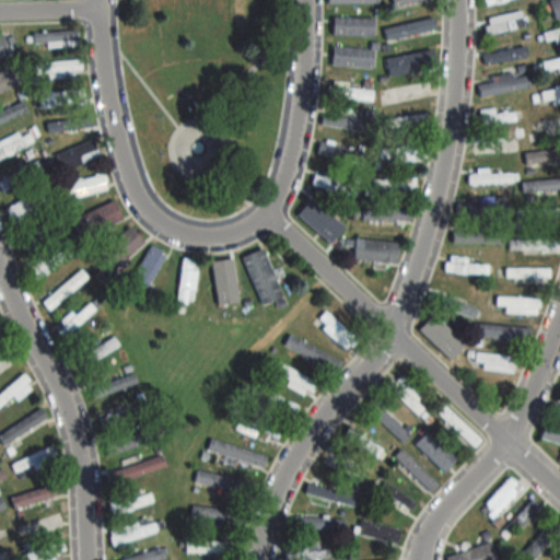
[(427,0),(389,0),(393,10),(427,0)]
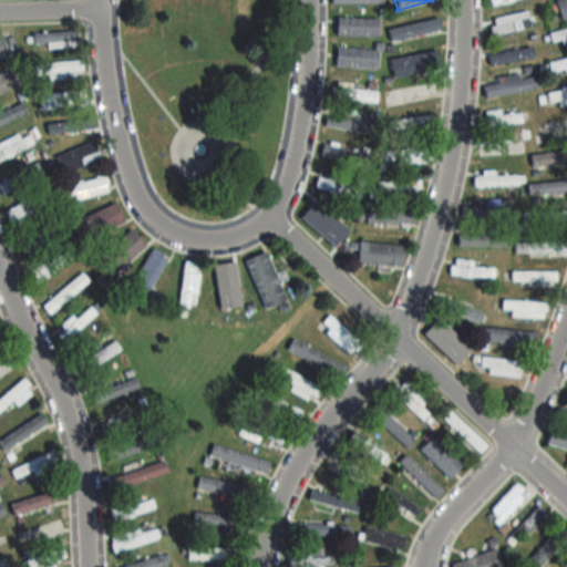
[(566,0),(557,0),(555,1),(563,21),(566,19),(566,0)]
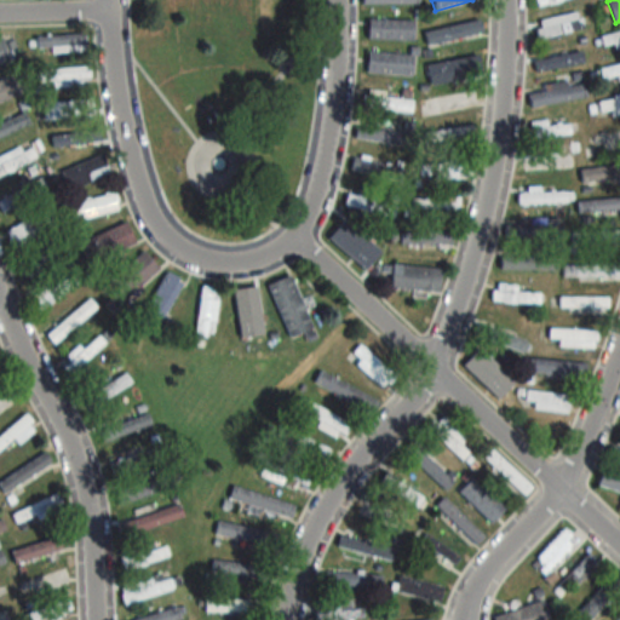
[(535,21),(538,39),(580,32),(577,13),(535,21)]
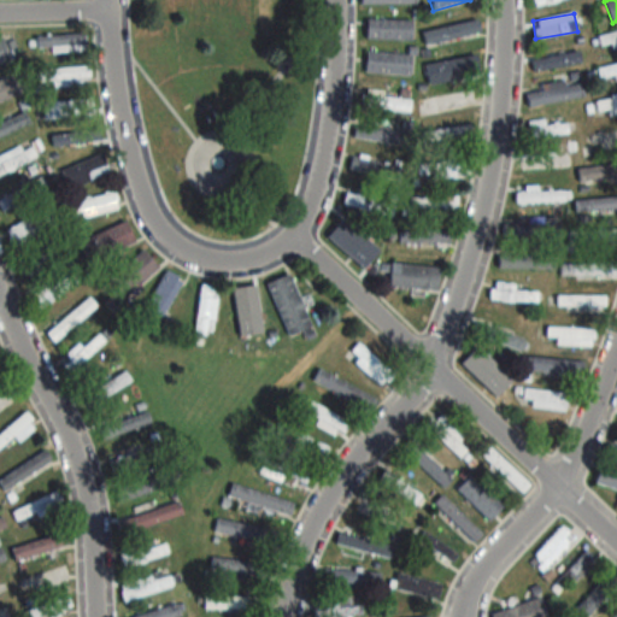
[(412,21),(366,21),(366,40),(412,40),(412,21)]
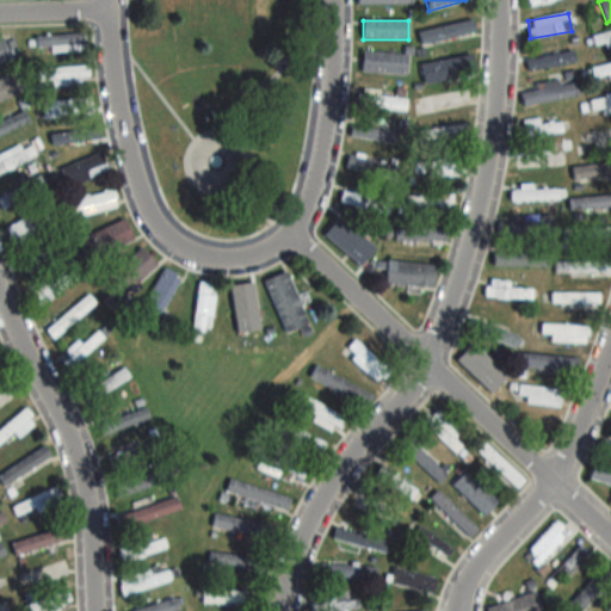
[(470,24),(432,26),(432,39),(471,37),(470,24)]
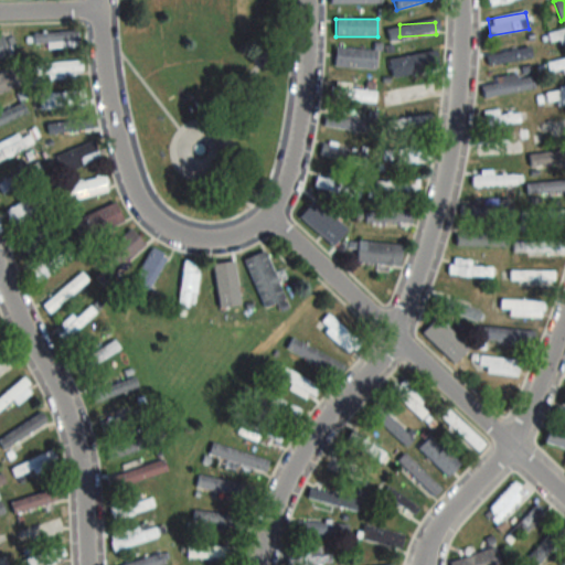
[(564,42),(564,28),(545,33),(548,46),(564,42)]
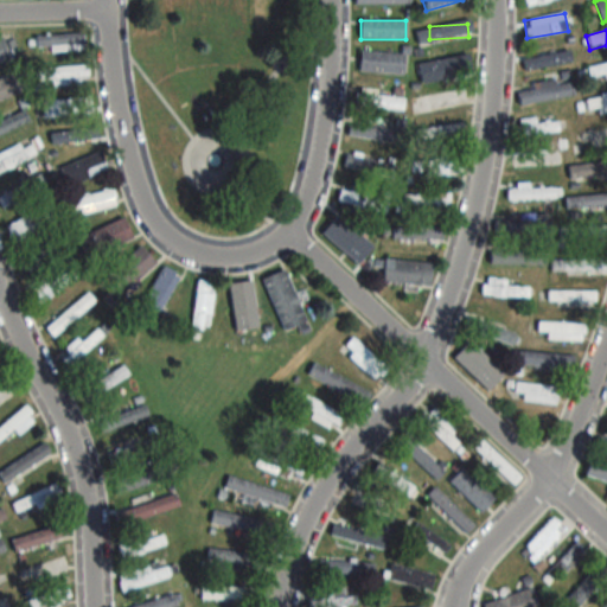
[(81,36),(32,36),(32,51),(81,51),(81,36)]
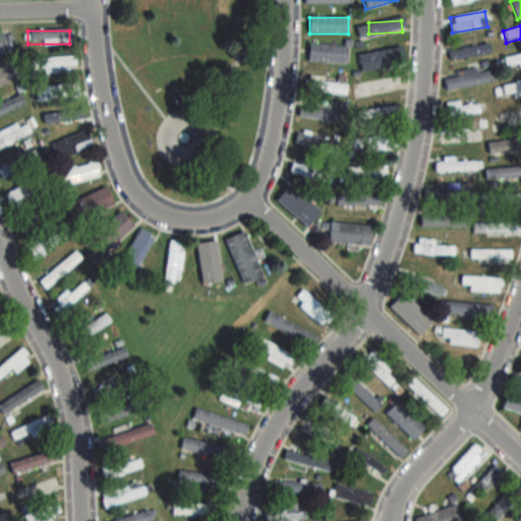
[(0,53),(10,50),(3,32),(0,32),(0,53)]
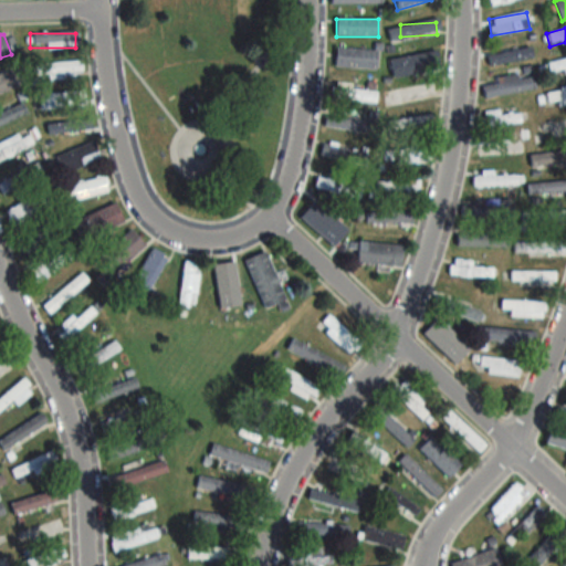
[(377,50),(336,49),(335,67),(377,69),(377,50)]
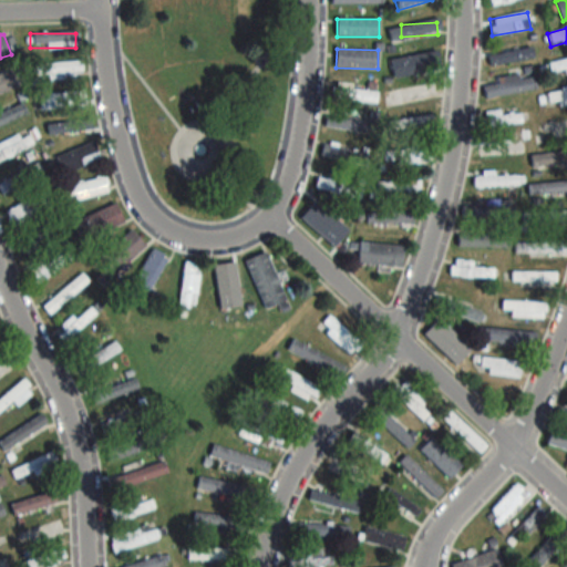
[(389,58),(390,78),(433,74),(431,53),(389,58)]
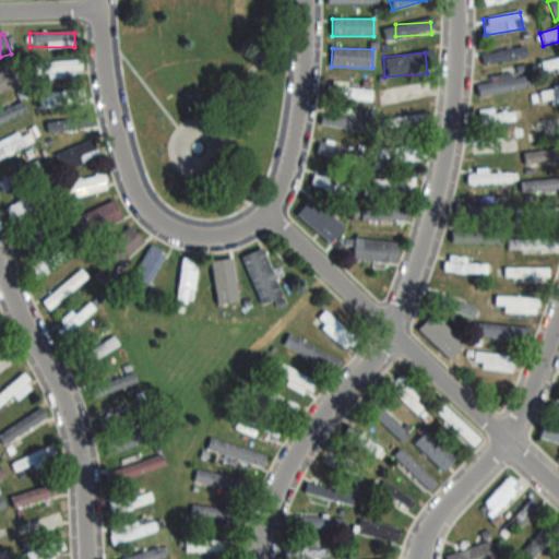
[(558,57),(540,61),(542,72),(558,69),(558,57)]
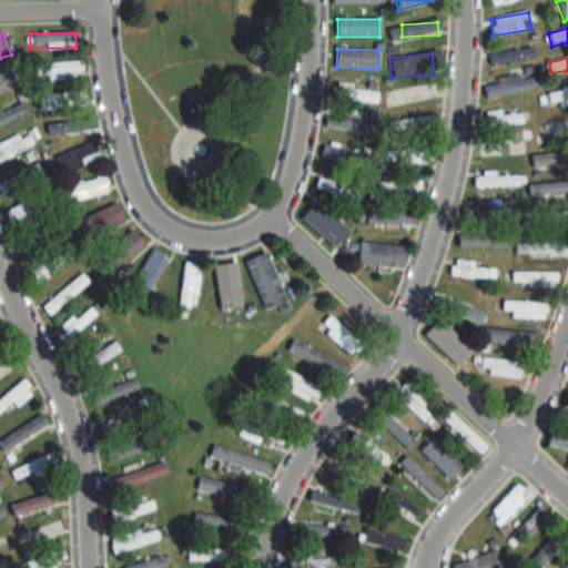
[(36,63),(36,80),(83,80),(83,63),(36,63)]
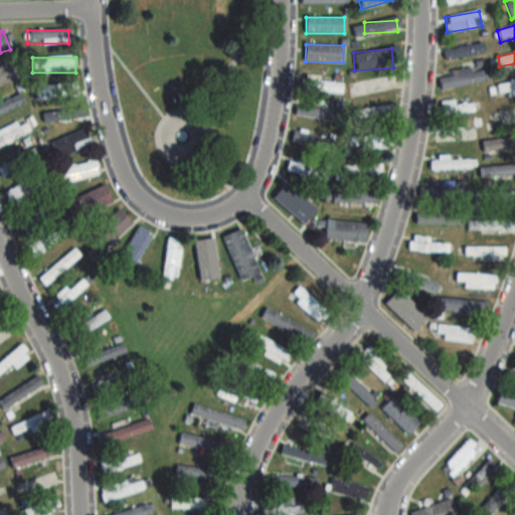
[(0,84),(23,75),(17,61),(0,67),(0,84)]
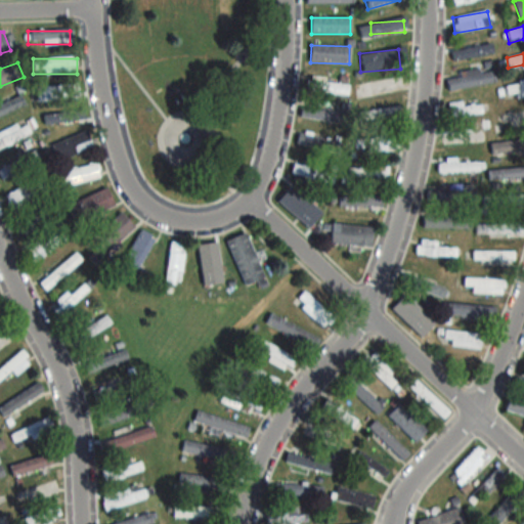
[(495,84),(493,72),(445,78),(447,90),(495,84)]
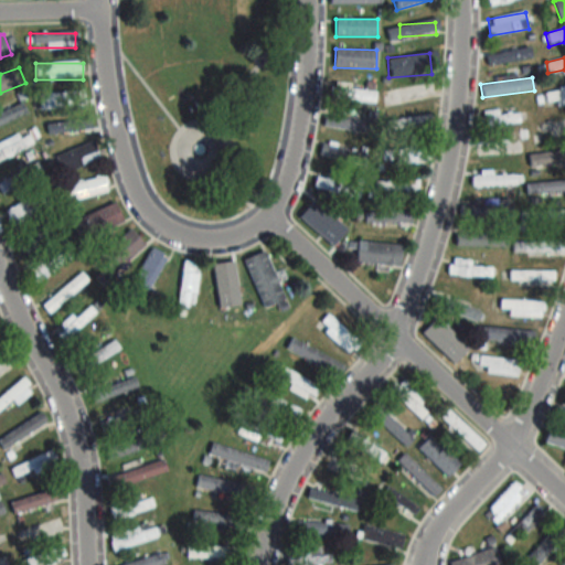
[(376,91),(332,86),(331,98),(375,103),(376,91)]
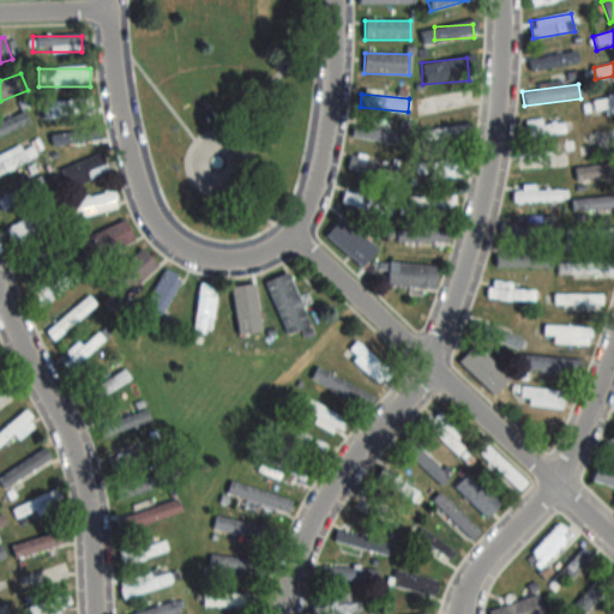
[(419,96),(419,110),(473,108),(471,95),(419,96)]
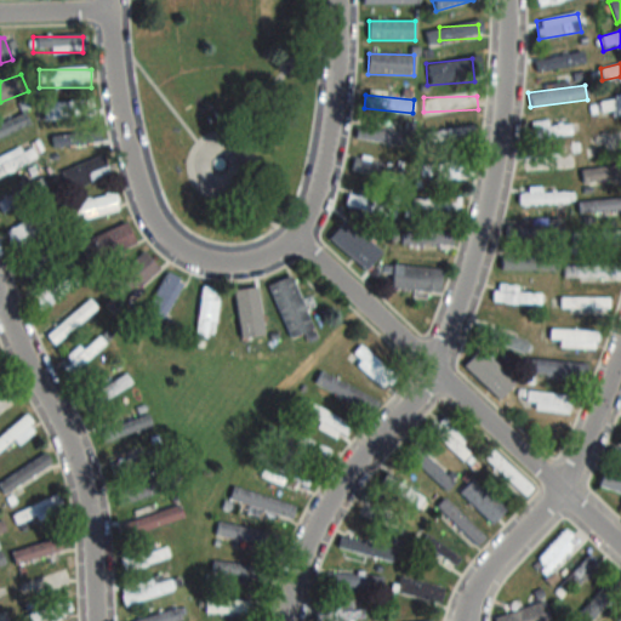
[(600,117),(620,114),(620,97),(598,100),(600,117)]
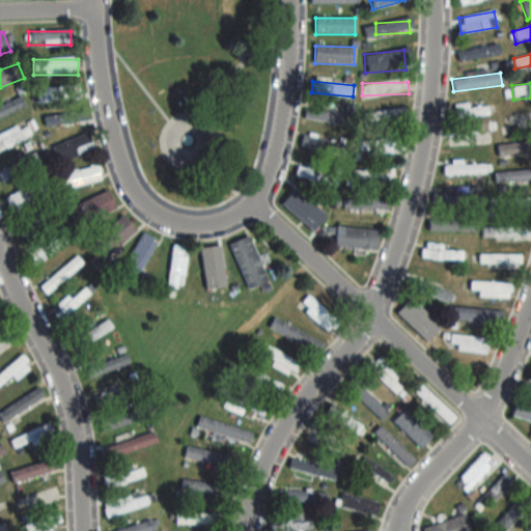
[(79,101),(78,86),(34,87),(34,102),(79,101)]
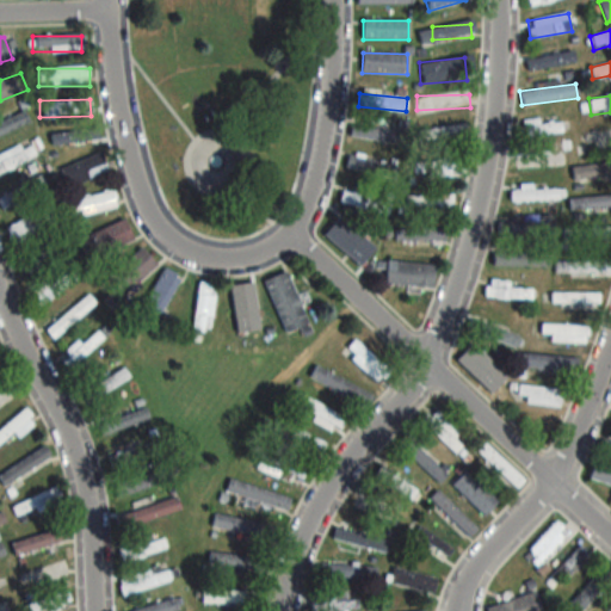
[(0,135),(30,122),(24,110),(0,122),(0,135)]
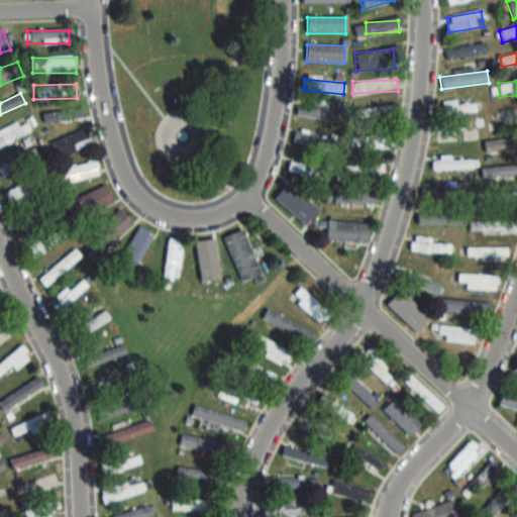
[(442,103),(442,113),(476,113),(476,103),(442,103)]
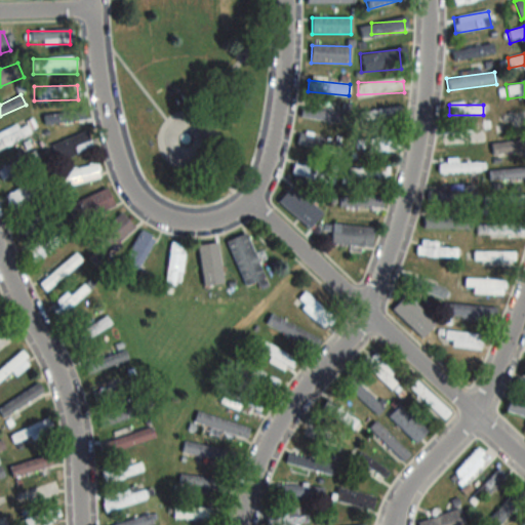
[(350,116),(303,107),(300,117),(348,126),(350,116)]
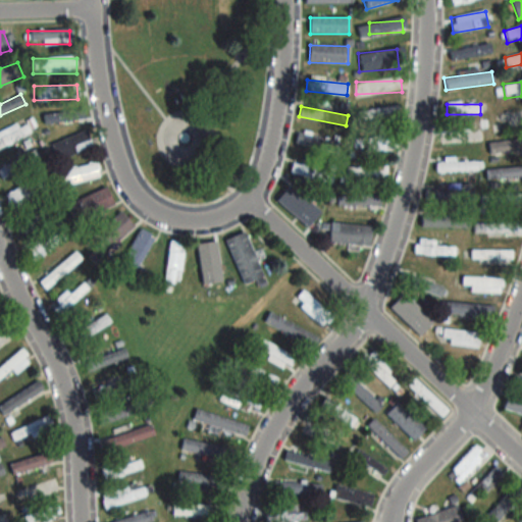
[(357,109),(357,119),(399,117),(399,108),(357,109)]
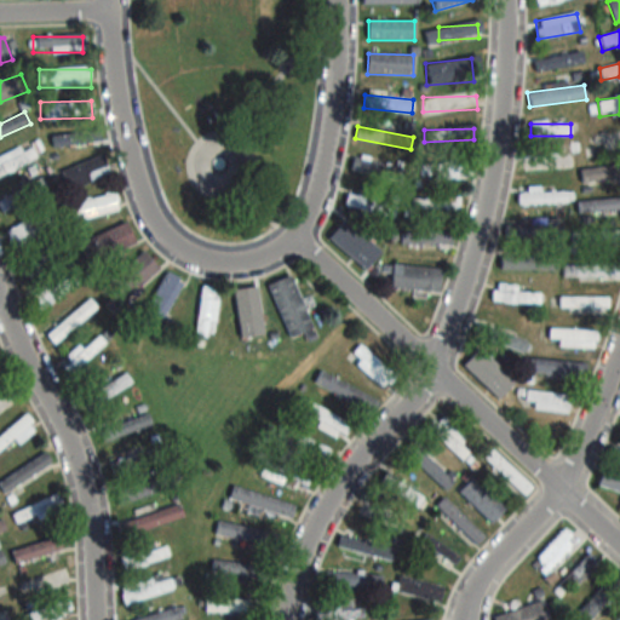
[(619,130),(593,131),(593,147),(619,147),(619,130)]
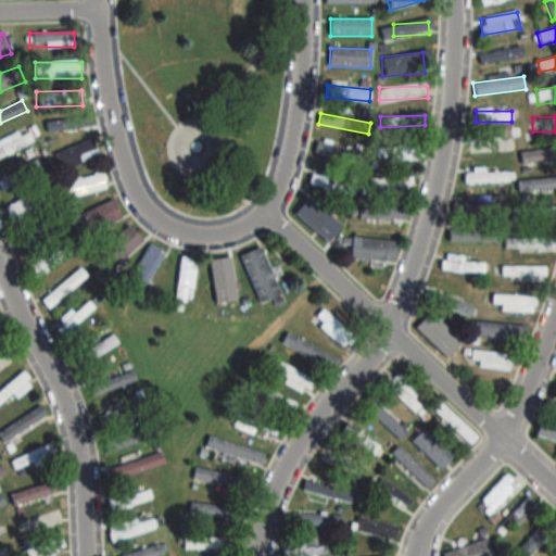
[(86,130),(86,118),(61,118),(61,130),(86,130)]
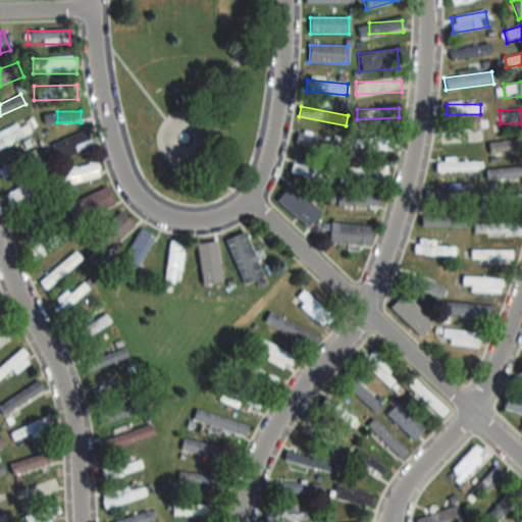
[(0,148),(32,131),(25,119),(0,134),(0,148)]
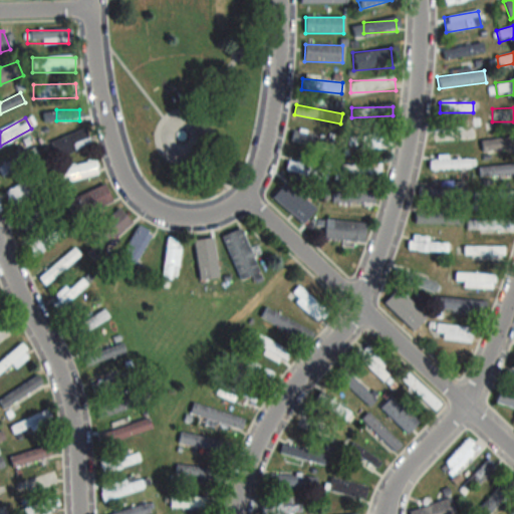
[(467,138),(466,125),(435,130),(436,141),(467,138)]
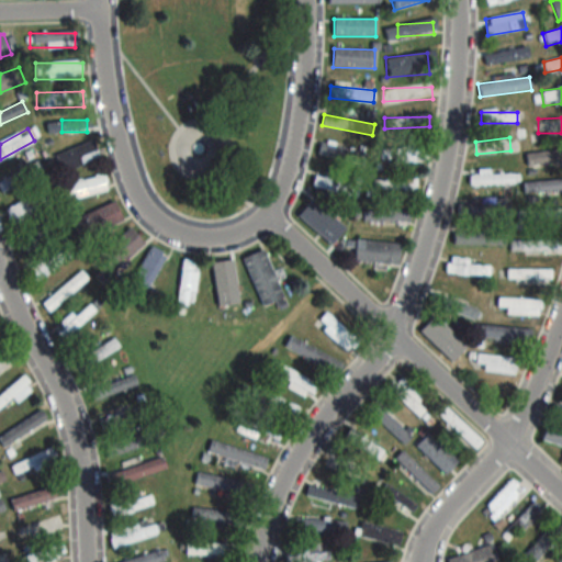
[(56,154),(62,170),(100,158),(94,141),(56,154)]
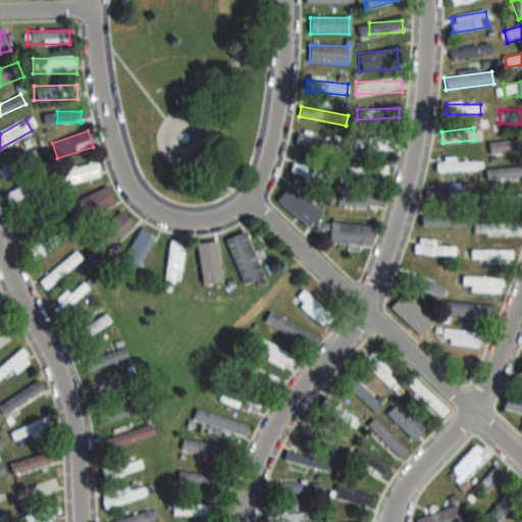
[(340,141),(298,133),(296,144),(337,152),(340,141)]
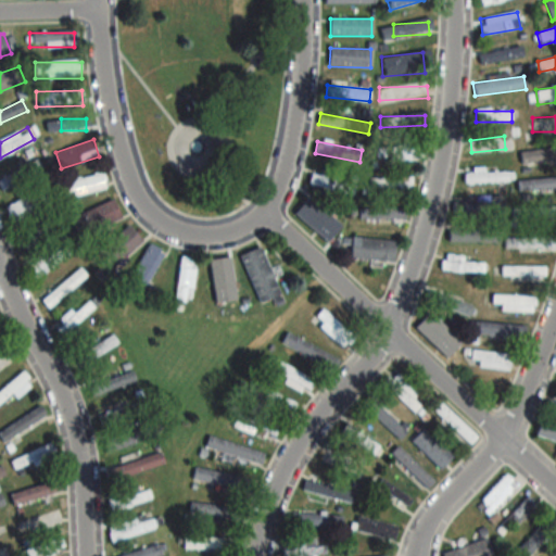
[(419,147),(373,147),(373,160),(419,160),(419,147)]
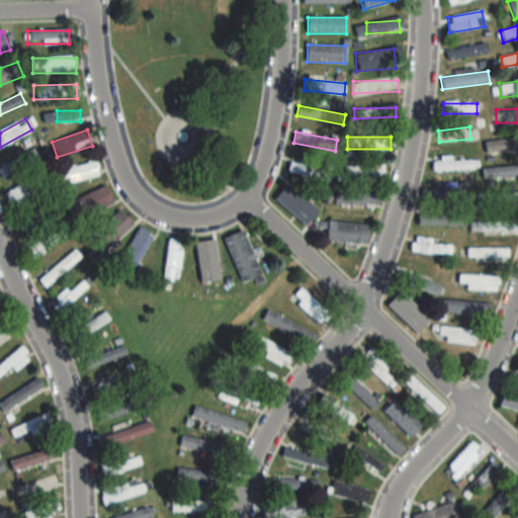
[(517,137),(485,141),(486,152),(517,149),(517,137)]
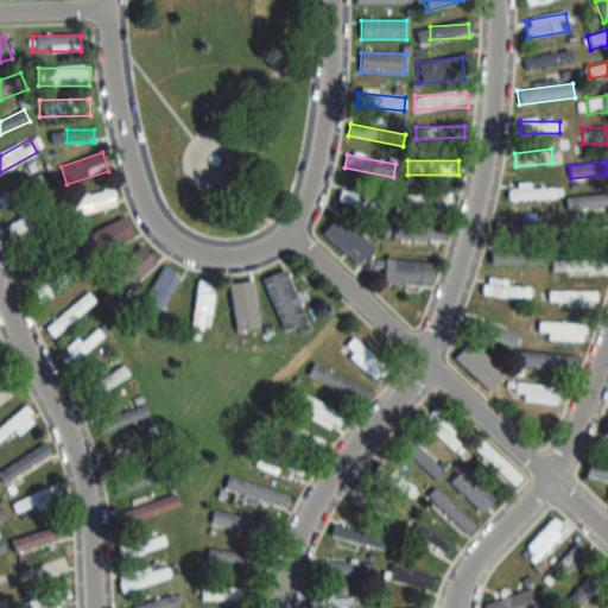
[(0,196),(0,204),(2,210),(45,184),(39,172),(0,196)]
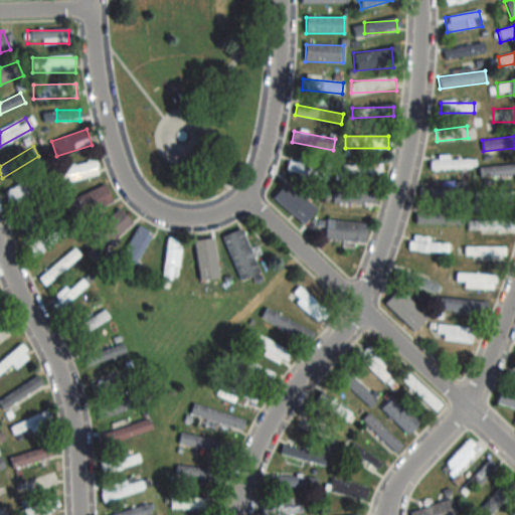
[(310,163),(290,158),(287,171),(327,180),(329,172),(309,167),(310,163)]
